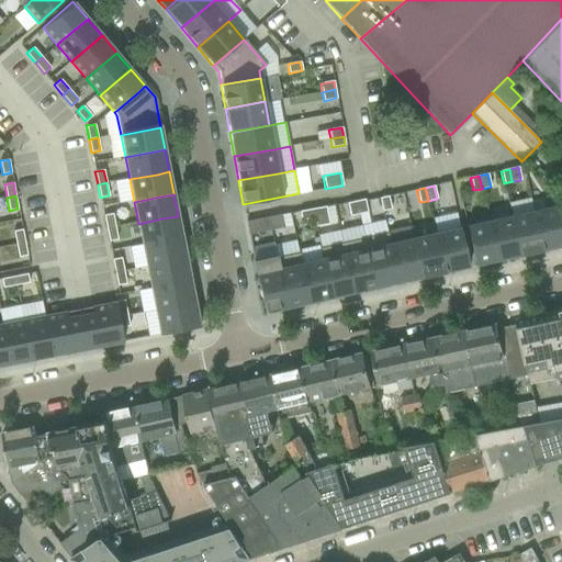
[(391,209),(388,197),(379,198),(382,211),(391,209)]
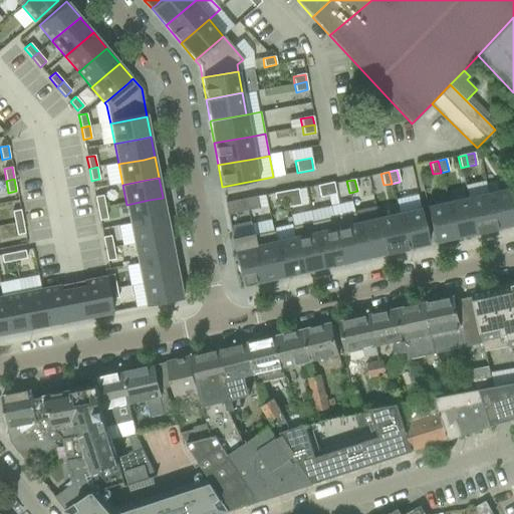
[(335,194),(333,182),(325,184),(327,196),(335,194)]
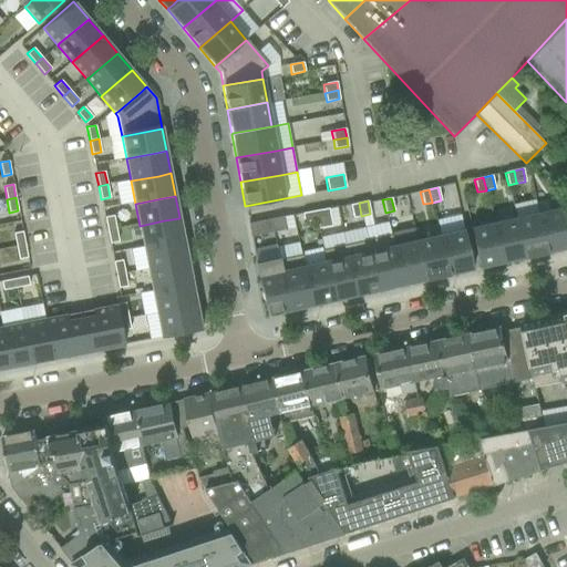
[(352,218),(361,216),(359,203),(350,205),(352,218)]
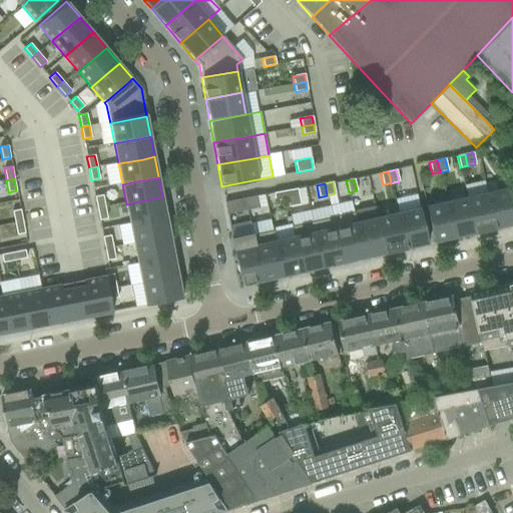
[(464,188),(466,197),(487,192),(485,184),(464,188)]
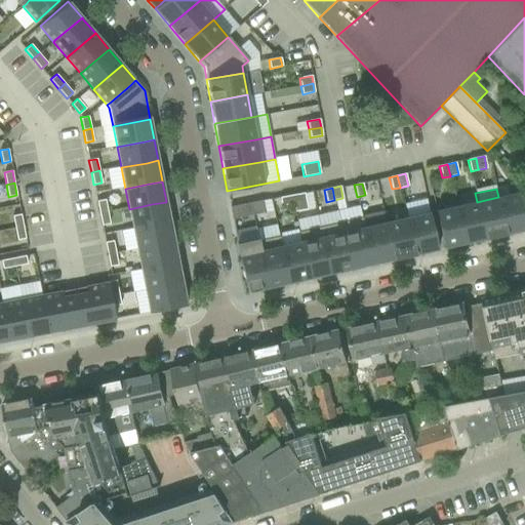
[(311,192),(304,193),(307,209),(314,208),(311,192)]
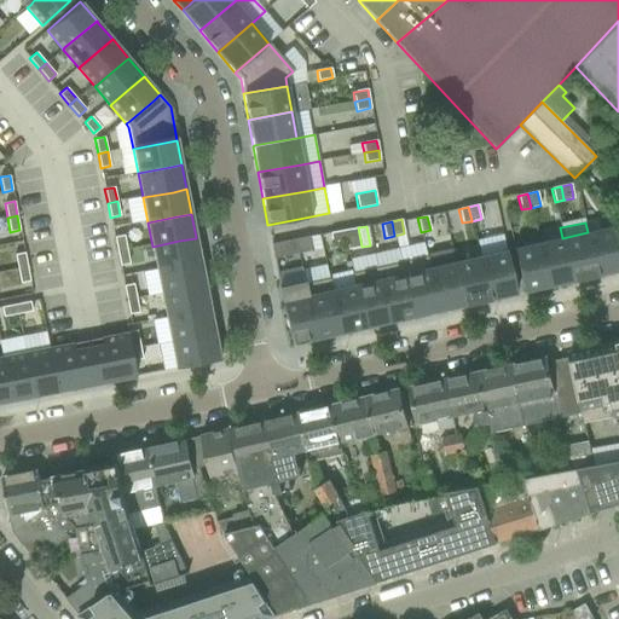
[(358,227),(343,230),(346,239),(347,249),(362,247),(358,227)]
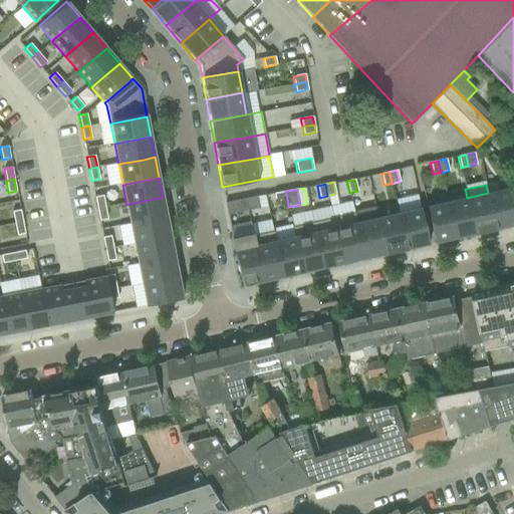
[(496,229),(513,224),(513,215),(508,189),(501,190),(488,193),(496,229)]
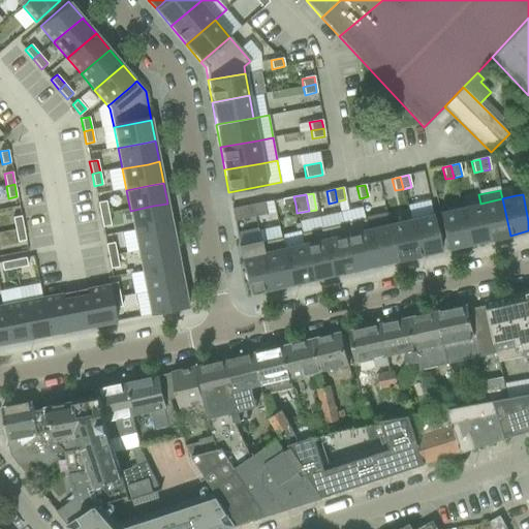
[(293,196),(281,199),(283,207),(296,205),(293,196)]
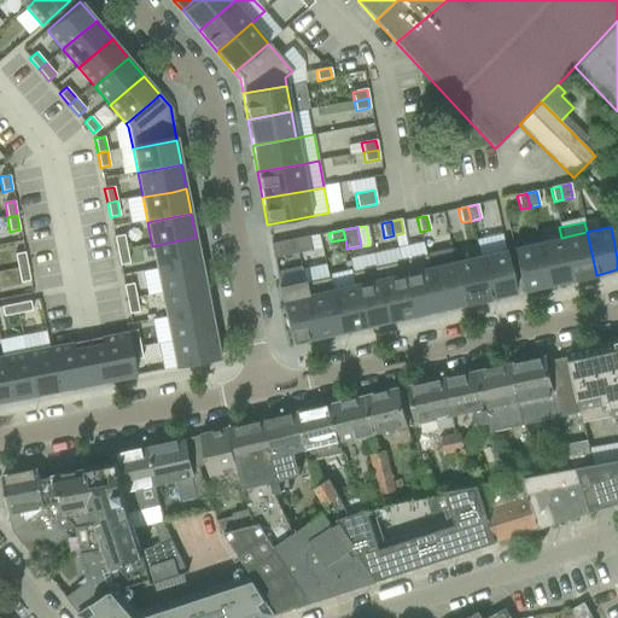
[(571,280),(596,275),(587,232),(563,238),(561,238),(571,280)]
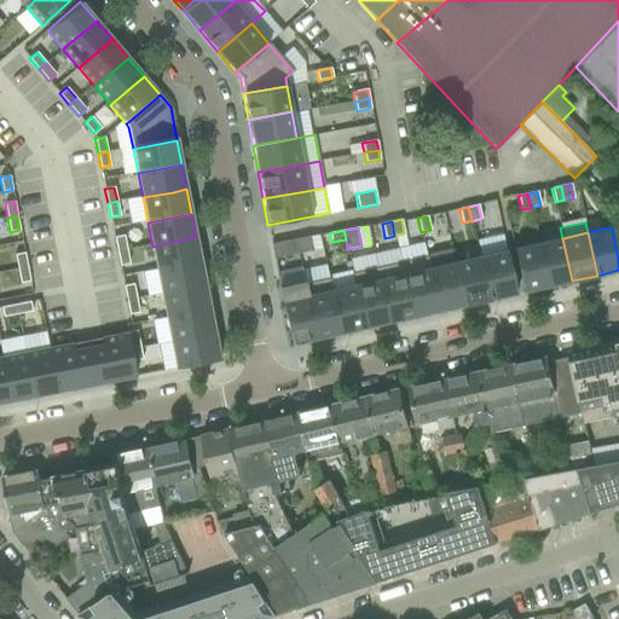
[(394,236),(398,249),(408,247),(404,233),(394,236)]
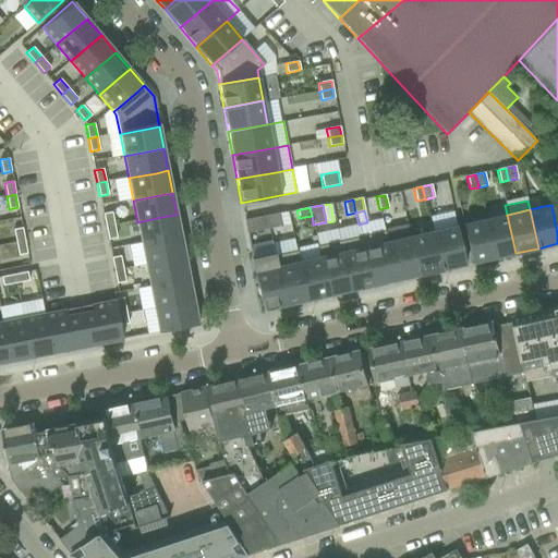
[(106,227),(113,225),(111,213),(102,214),(106,227)]
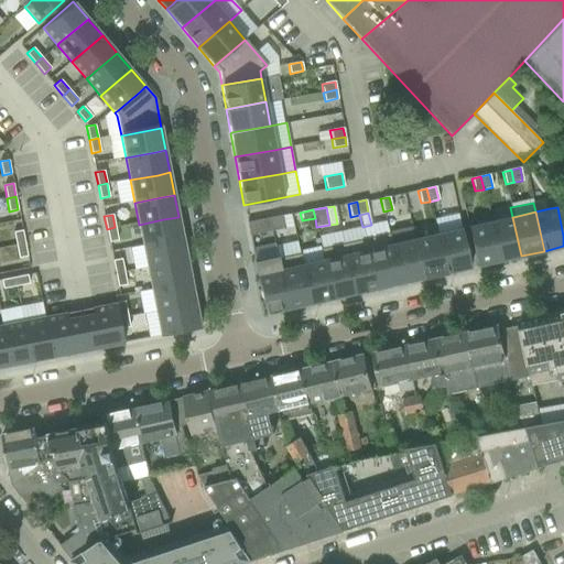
[(267,231),(284,228),(282,215),(264,219),(266,227),(267,231)]
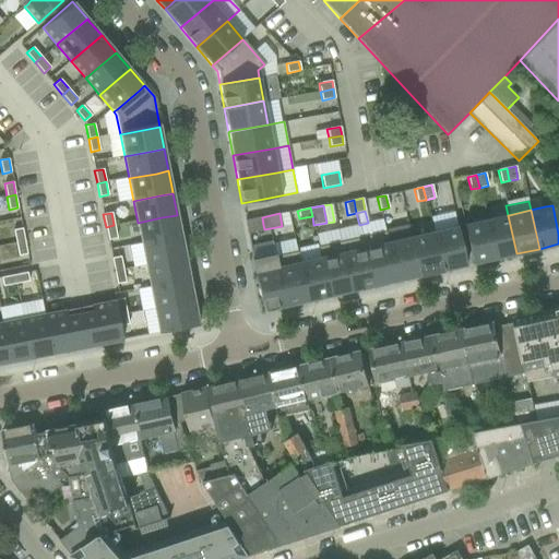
[(431,219),(435,232),(458,226),(454,214),(431,219)]
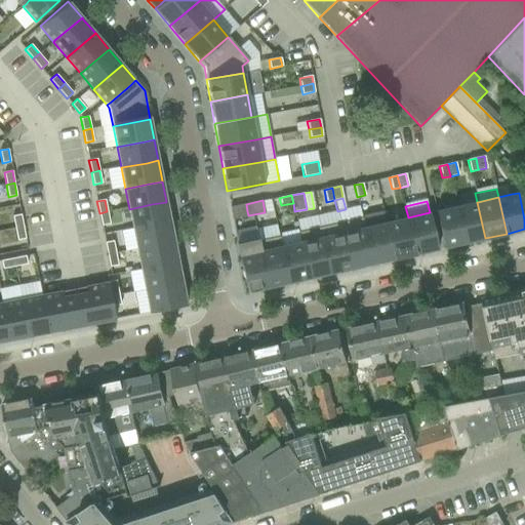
[(166,202),(152,204),(129,209),(132,229),(133,230),(155,226),(170,223),(166,202)]
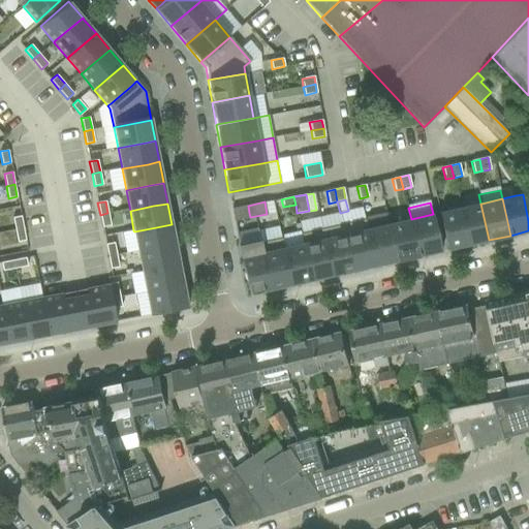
[(468,245),(489,240),(480,204),(460,208),(468,245)]
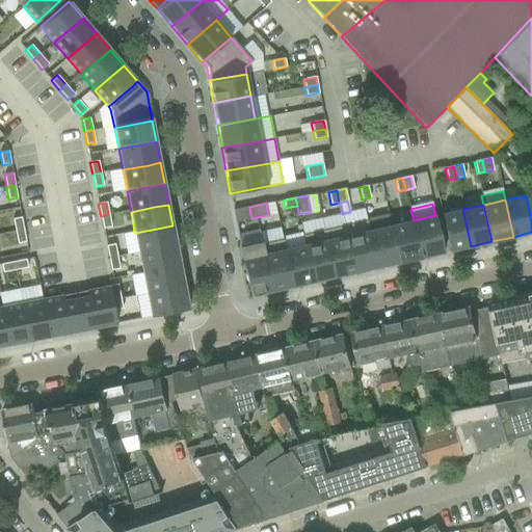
[(235,221),(251,218),(250,214),(249,207),(233,210),(235,221)]
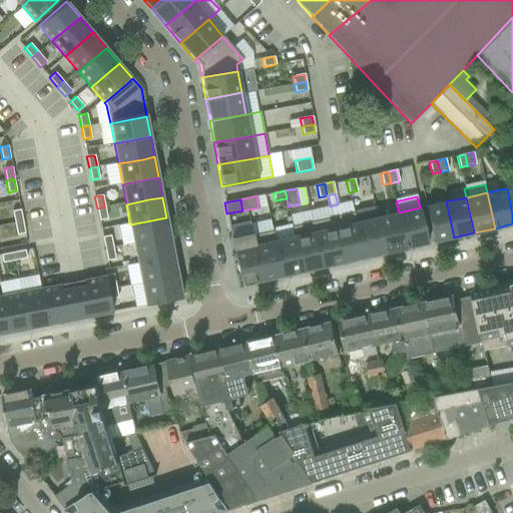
[(338,204),(330,206),(333,217),(334,217),(344,263),(364,258),(356,222),(354,212),(354,211),(352,201),(338,204)]
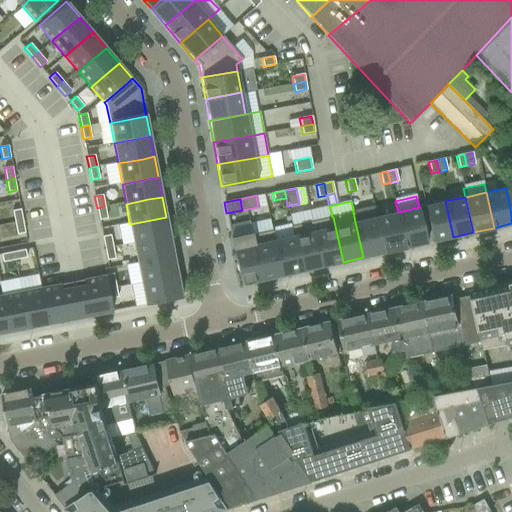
[(425,206),(433,242),(453,237),(445,201),(425,206)]
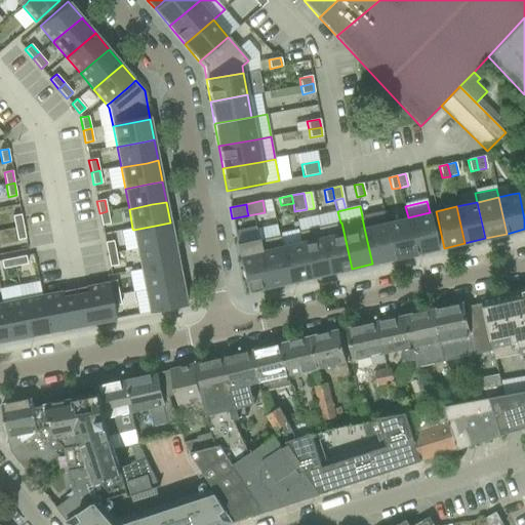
[(99,213),(102,226),(110,224),(107,211),(99,213)]
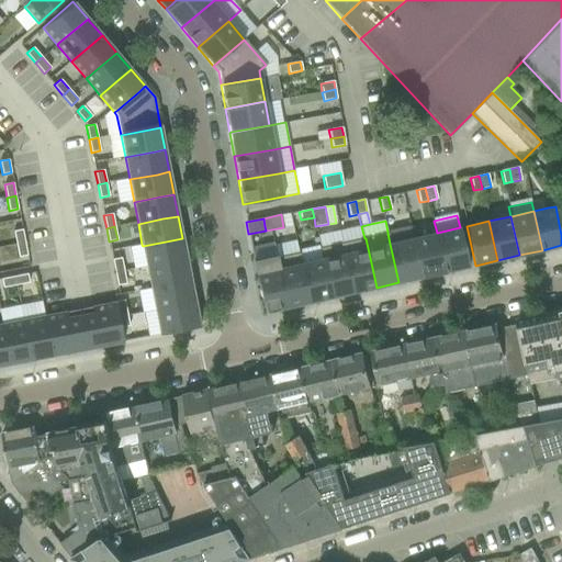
[(340,231),(343,243),(364,238),(361,226),(340,231)]
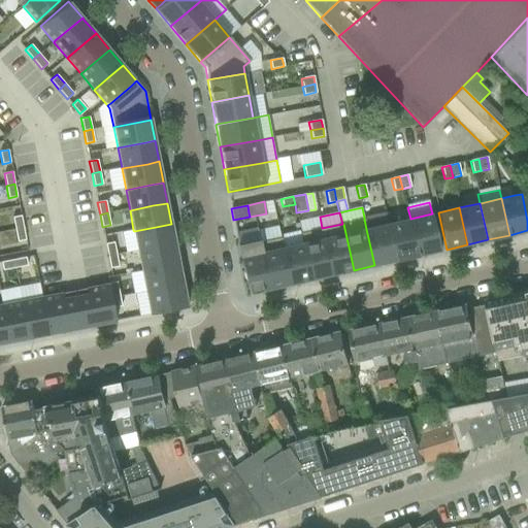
[(364,218),(366,229),(388,224),(386,212),(364,218)]
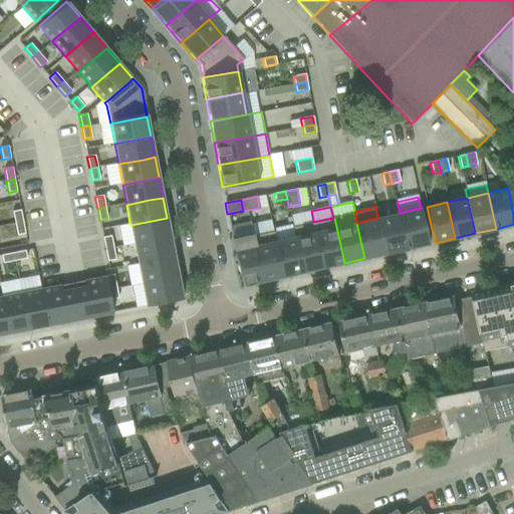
[(421,208),(400,213),(407,249),(429,244),(421,208)]
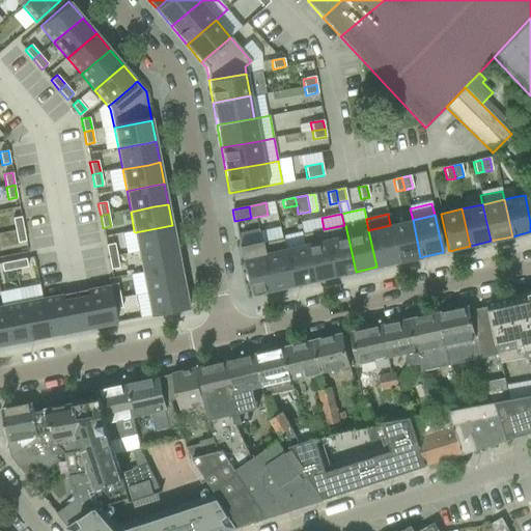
[(23,229),(21,217),(12,218),(15,230),(23,229)]
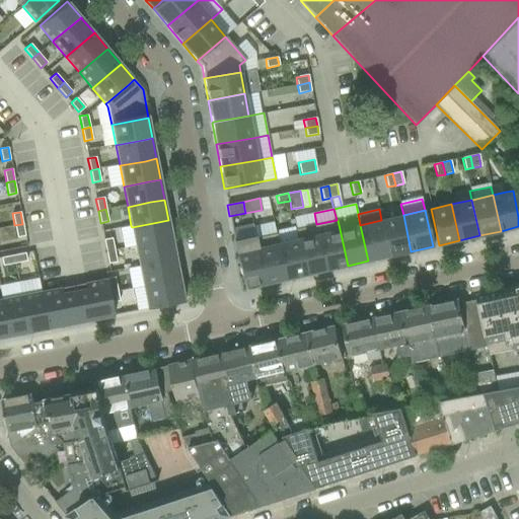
[(316,224),(314,213),(293,218),(296,229),(316,224)]
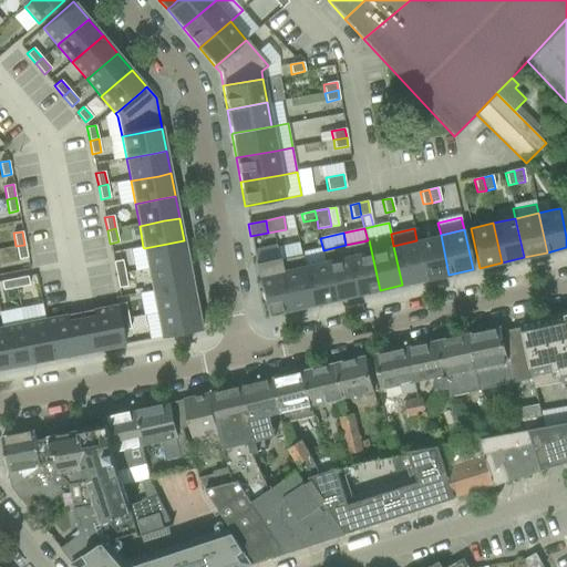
[(449,275),(441,235),(416,240),(425,279),(449,275)]
